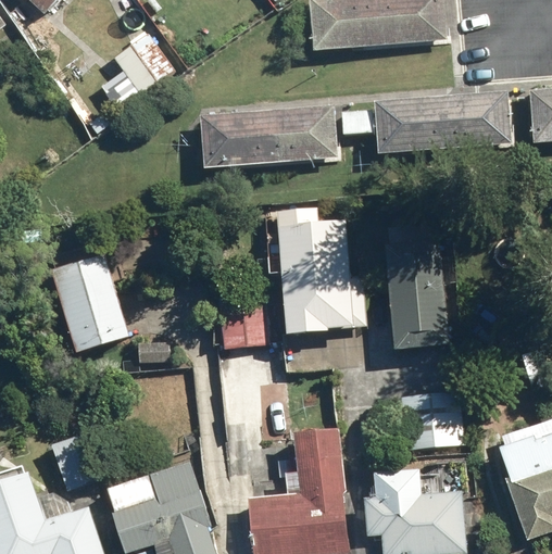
[(27,0),(42,14),(55,0),(27,0)]
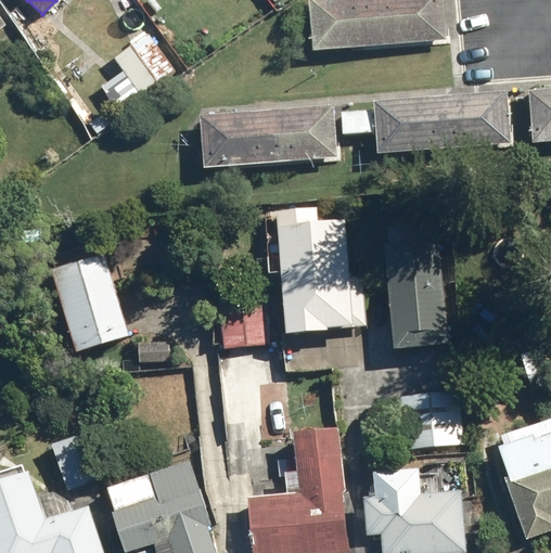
[(306,0),(310,50),(446,39),(441,0),(306,0)]
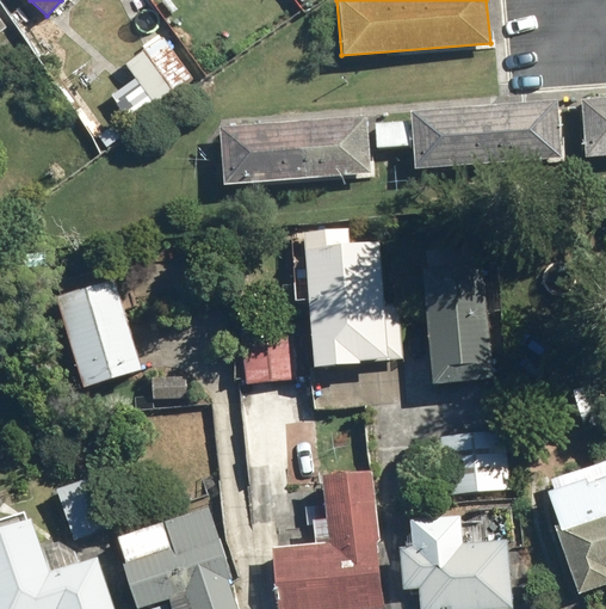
[(190,79),(162,35),(118,63),(147,108),(190,79)]
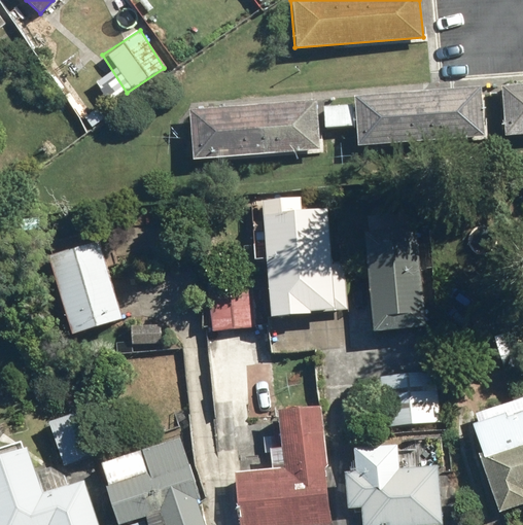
[(522,82),(501,84),(504,131),(522,129),(522,82)]
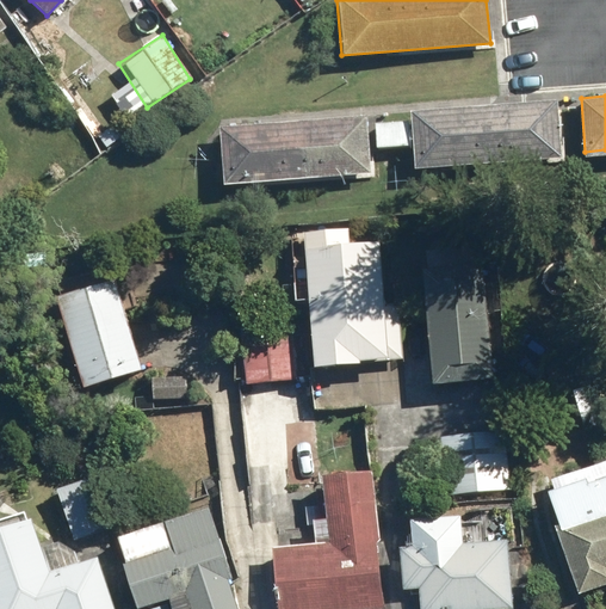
[(555,100),(410,111),(415,165),(558,154),(555,100)]
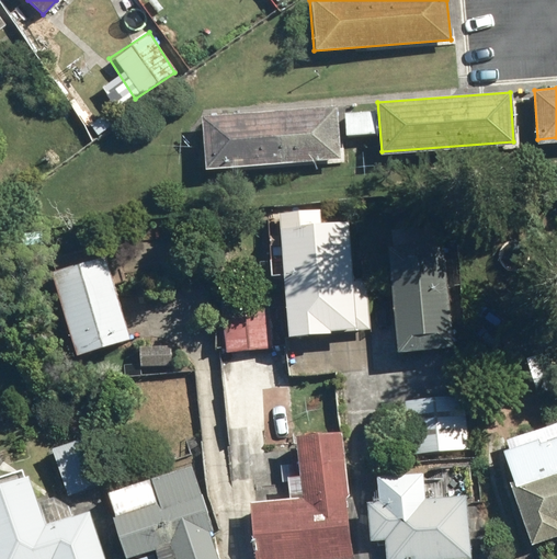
[(334,107),(200,116),(203,167),(338,159),(334,107)]
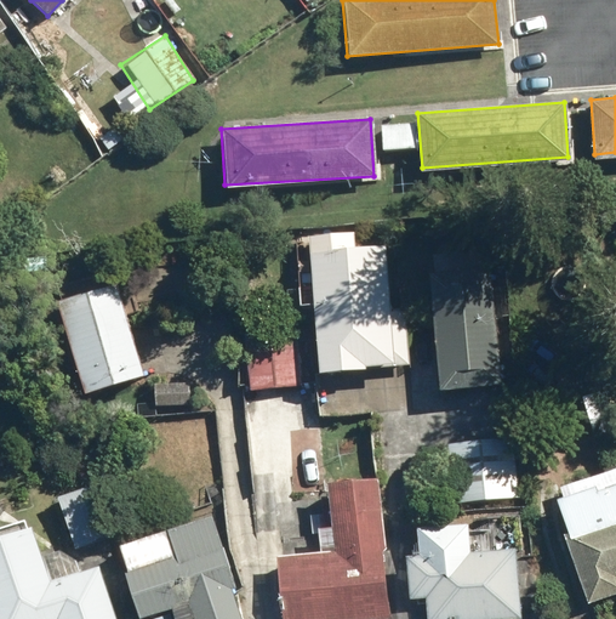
[(412,119),(376,121),(378,159),(415,157),(412,119)]
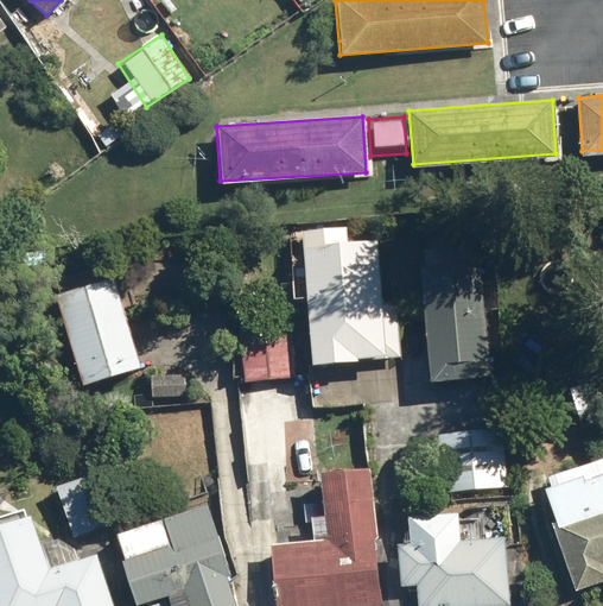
[(374,232),(298,241),(313,364),(388,354),(374,232)]
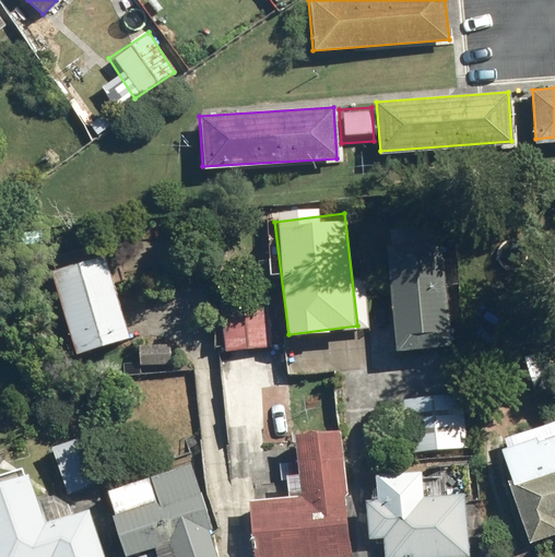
[(441,216),(385,222),(398,351),(455,345),(441,216)]
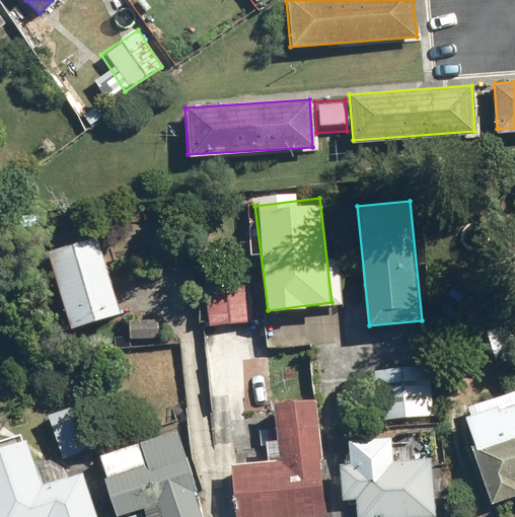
[(94,226),(41,241),(66,328),(119,313),(94,226)]
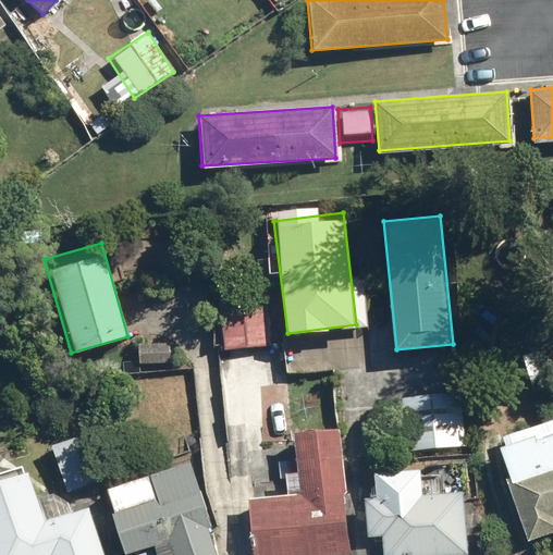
[(261,292),(217,296),(221,346),(266,342),(261,292)]
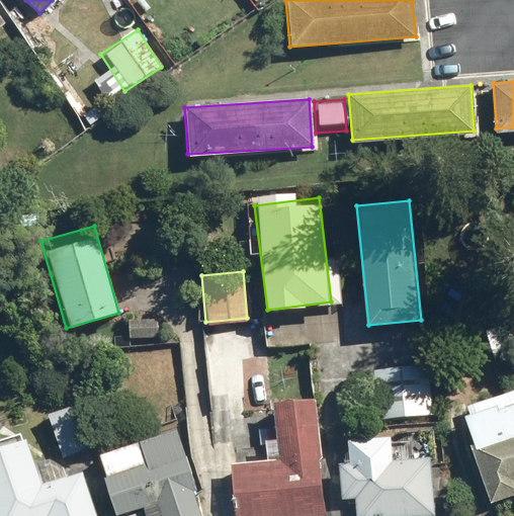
[(432,365),(371,366),(372,418),(433,416),(432,365)]
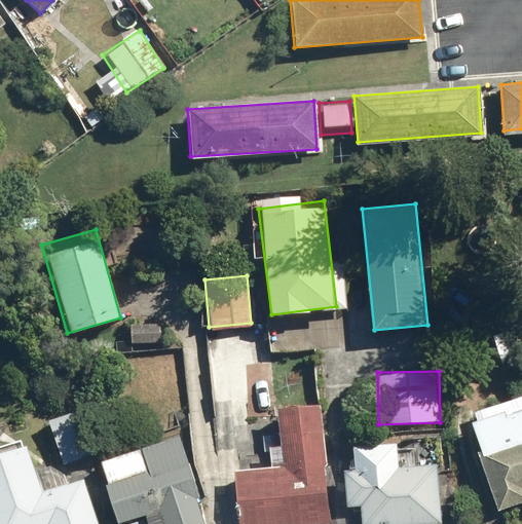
[(310,523),(331,522),(317,405),(280,409),(284,448),(269,450),(271,469),(229,474),(234,523),(310,523)]
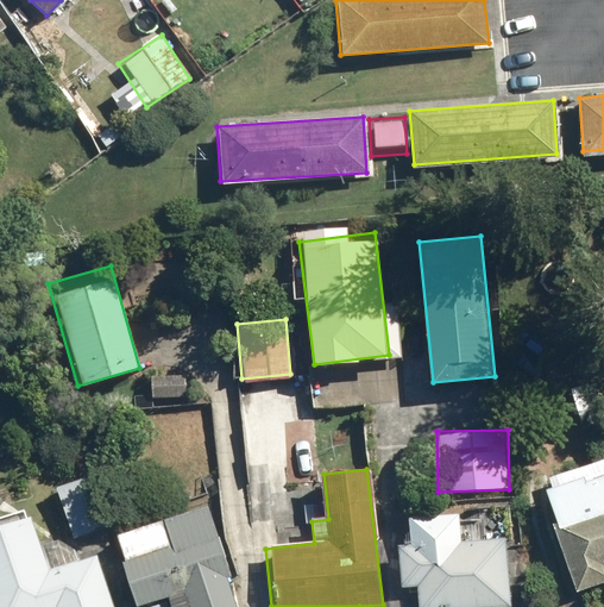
[(603,476),(546,490),(568,589),(603,581),(603,476)]
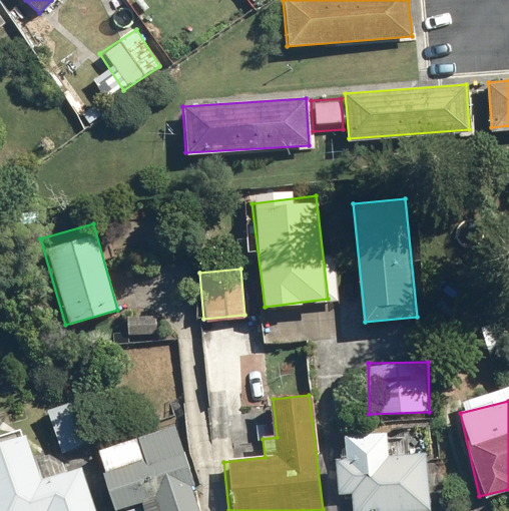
[(201,510),(177,429),(97,453),(114,510),(121,510),(141,505),(143,510),(201,510)]
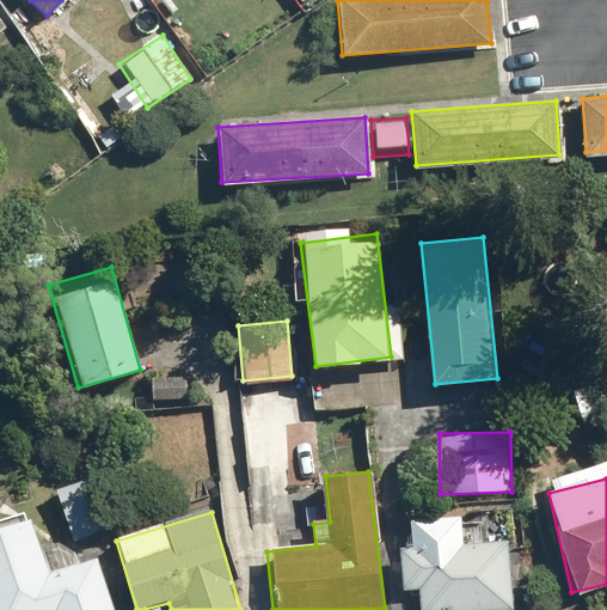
[(458,514),(410,516),(411,544),(402,544),(403,595),(417,593),(417,609),(515,609),(514,544),(459,546),(458,514)]
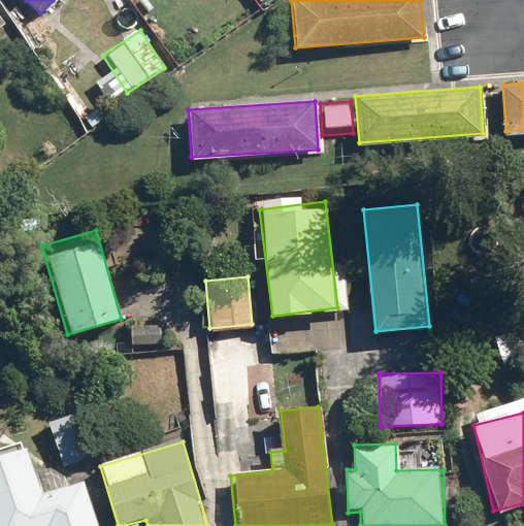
[(101,525),(89,483),(44,496),(30,449),(0,457),(0,525),(101,525)]
